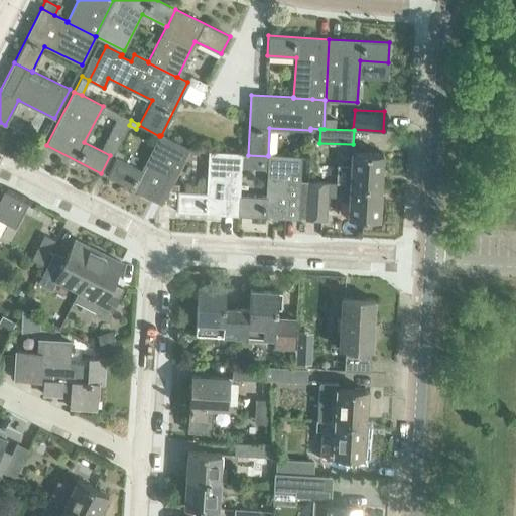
[(160,136),(159,135),(159,136),(141,171),(116,158),(107,176),(161,204),(188,149),(161,135),(160,136)]
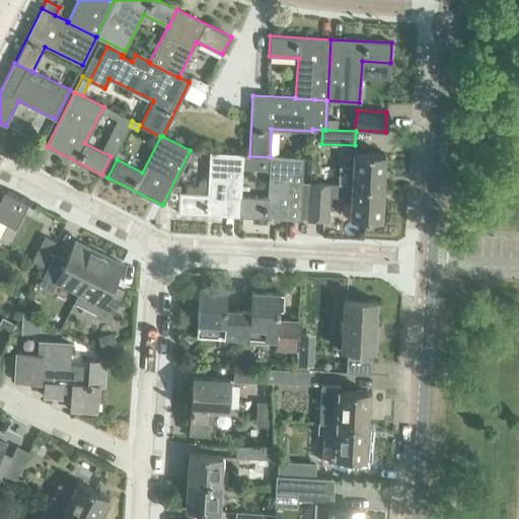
[(354,152),(352,186),(382,188),(384,154),(354,152)]
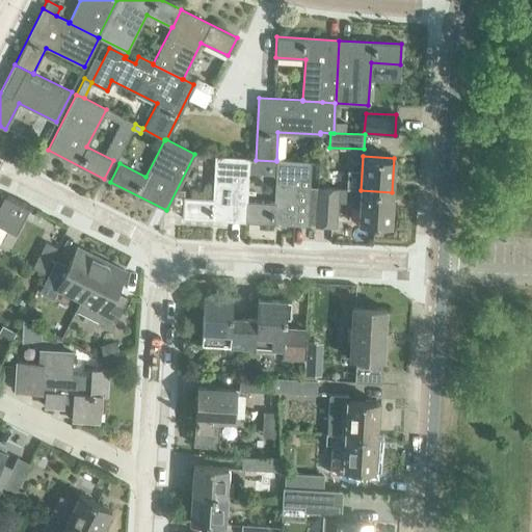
[(182,217),(244,221),(246,201),(248,158),(215,157),(213,198),(184,197),(182,217)]
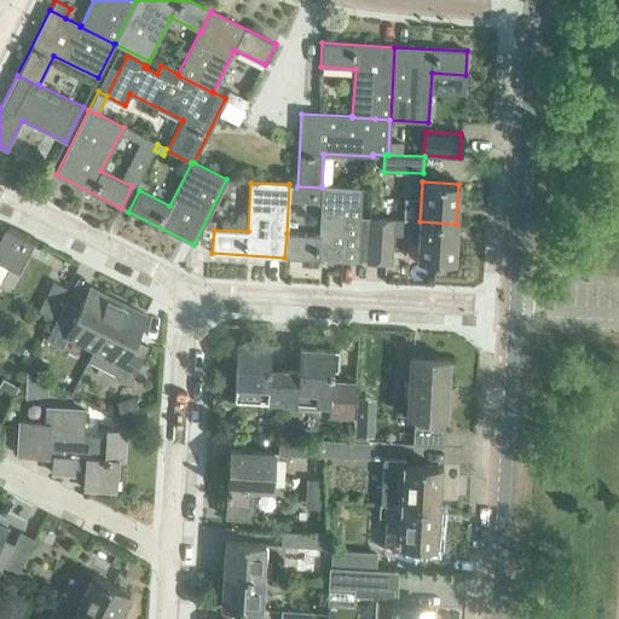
[(362,189),(322,186),(322,187),(319,236),(287,233),(284,258),(357,261),(362,189)]
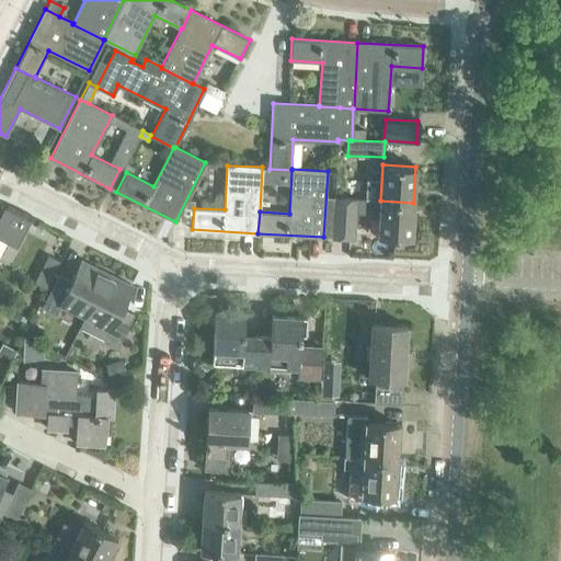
[(347,233),(350,198),(334,197),(332,233),(347,233)]
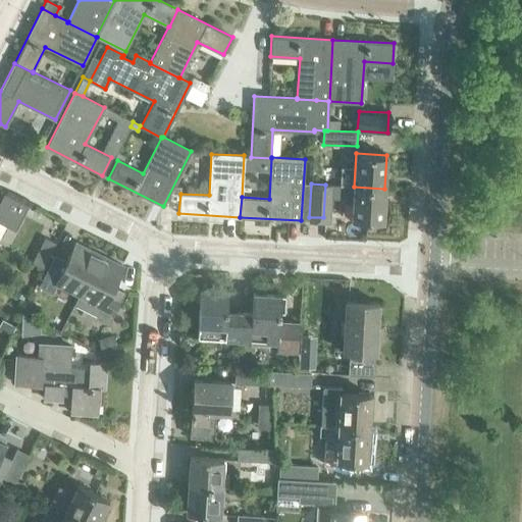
[(382,221),(384,189),(354,187),(352,219),(382,221)]
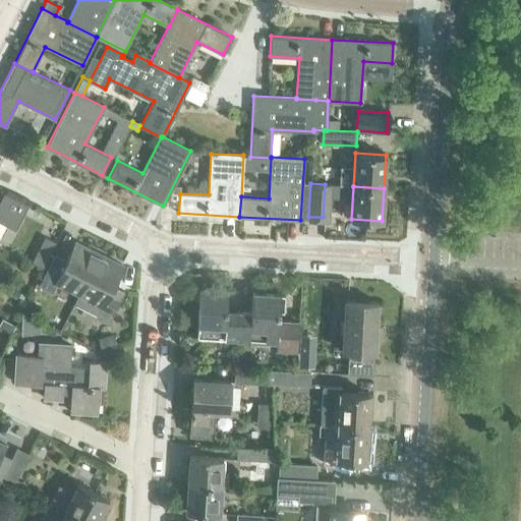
[(0,220),(14,228),(26,205),(4,194),(0,203),(0,220)]
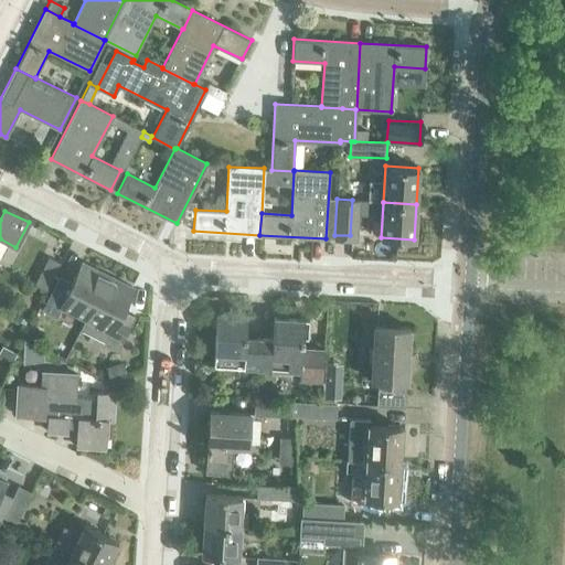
[(56,317),(61,307),(85,319),(107,275),(106,275),(105,277),(83,266),(84,264),(82,263),(71,285),(59,278),(60,277),(59,276),(42,310),(56,317)]
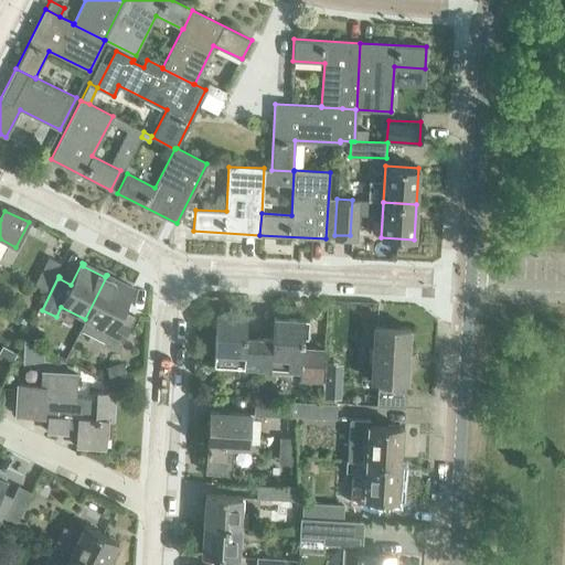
[(34,286),(46,291),(53,278),(41,273),(34,286)]
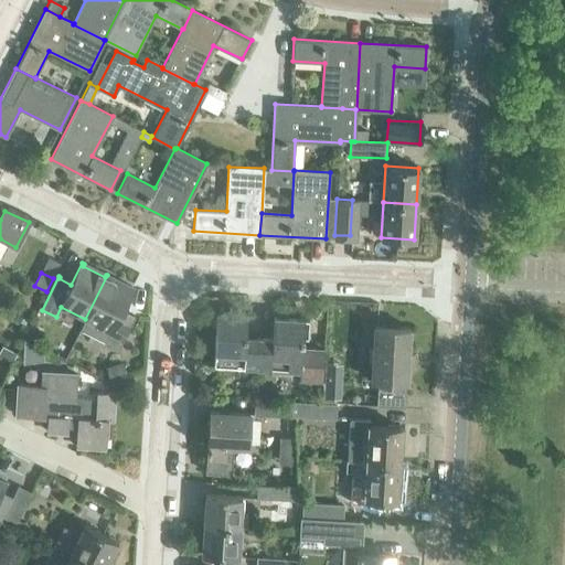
[(108,276),(107,275),(85,319),(81,329),(118,348),(135,316),(134,316),(132,318),(120,311),(132,288),(130,287),(129,288),(107,278),(108,276)]
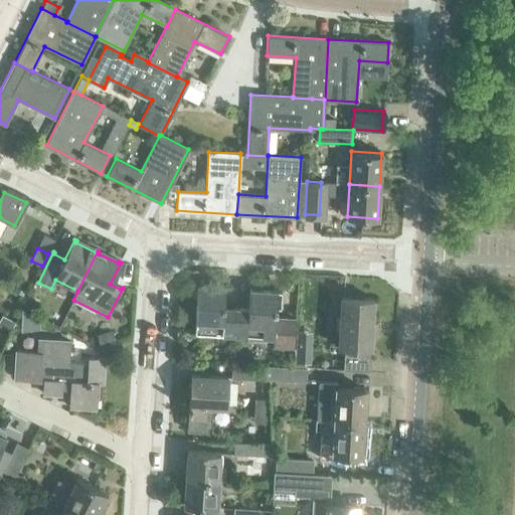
[(23,285),(19,294),(26,298),(30,289),(23,285)]
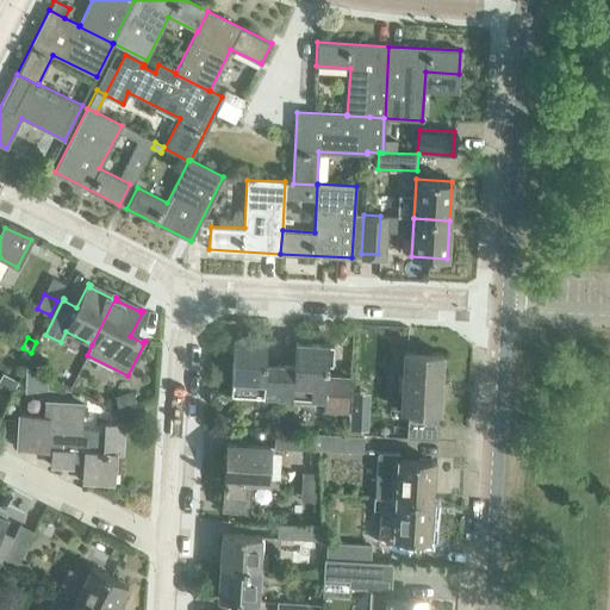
[(262,398),(278,398),(279,365),(265,365),(267,341),(234,338),(230,386),(263,388),(262,398)]
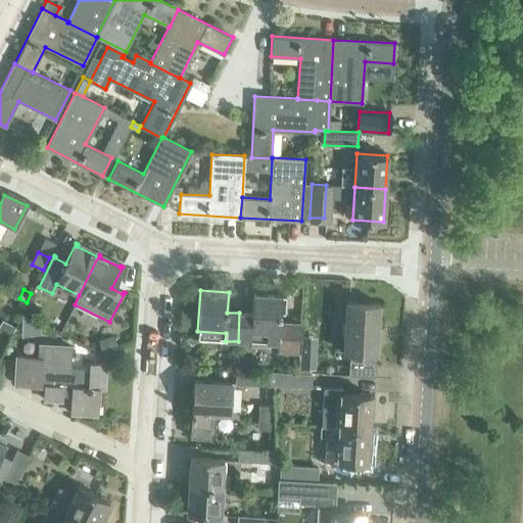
[(251,314),(239,313),(238,341),(250,342),(251,334),(266,335),(266,343),(279,344),(280,322),(281,313),(285,313),(286,295),(253,293),(251,314)]
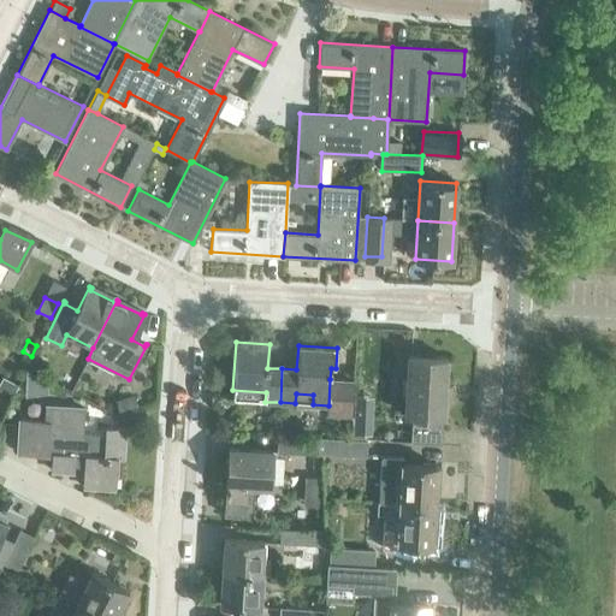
[(442,416),(444,416),(446,357),(408,355),(404,414),(413,414),(412,442),(440,443),(442,416)]
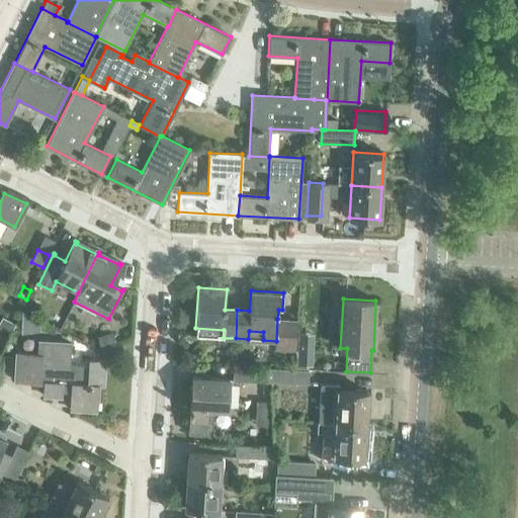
[(29,299),(24,310),(35,316),(38,310),(36,303),(29,299)]
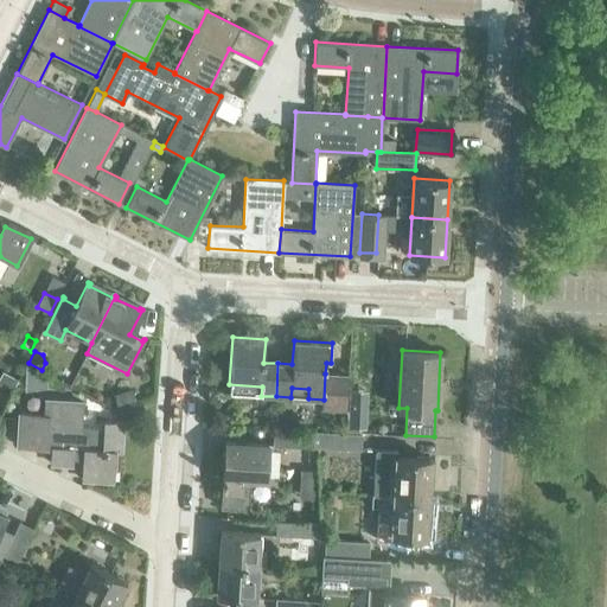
[(349,375),(325,374),(324,400),(323,409),(346,410),(349,375)]
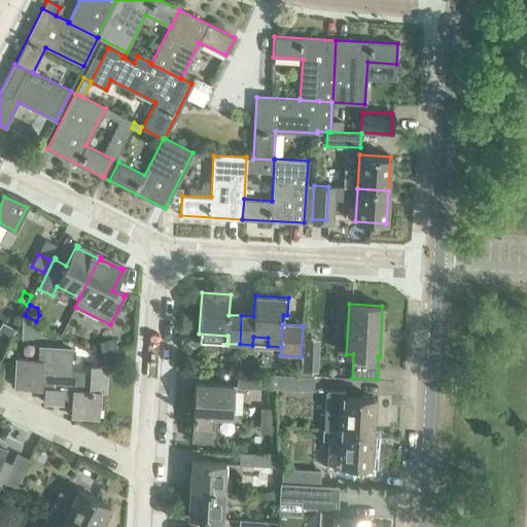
[(5,325),(1,332),(10,338),(14,330),(5,325)]
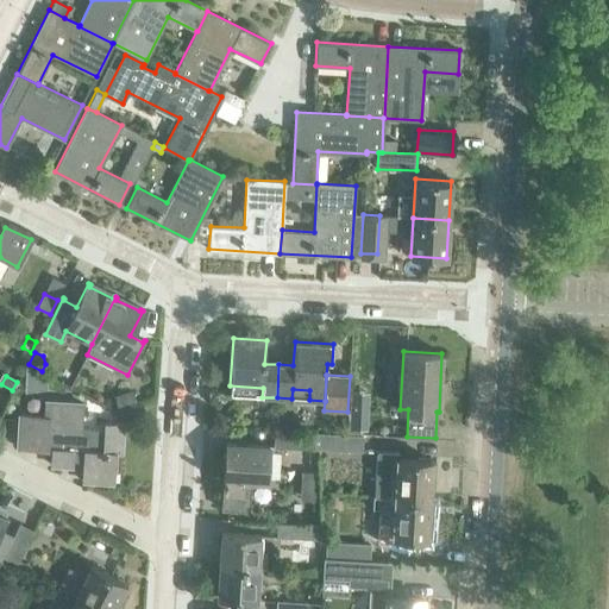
[(133,394),(114,399),(118,410),(137,406),(133,394)]
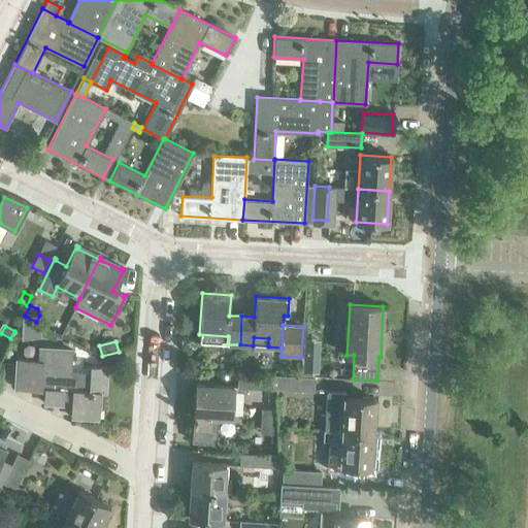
[(43,390),(43,402),(63,403),(64,394),(72,395),(70,417),(99,418),(100,393),(104,393),(106,367),(90,366),(90,372),(71,371),(72,350),(38,348),(38,360),(18,359),(15,389),(41,390),(43,390)]
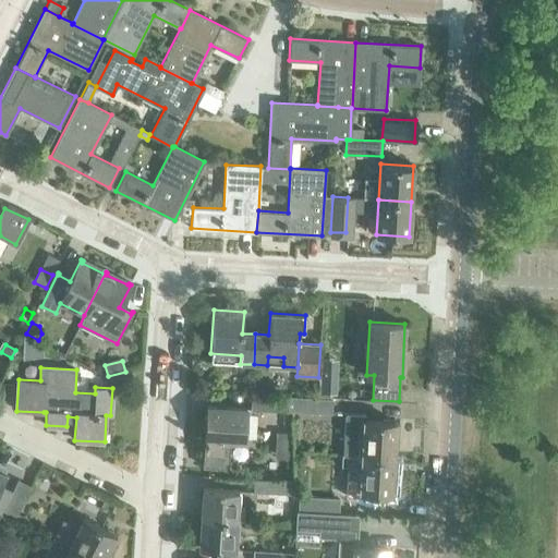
[(288,397),(252,396),(251,396),(251,410),(287,412),(288,397)]
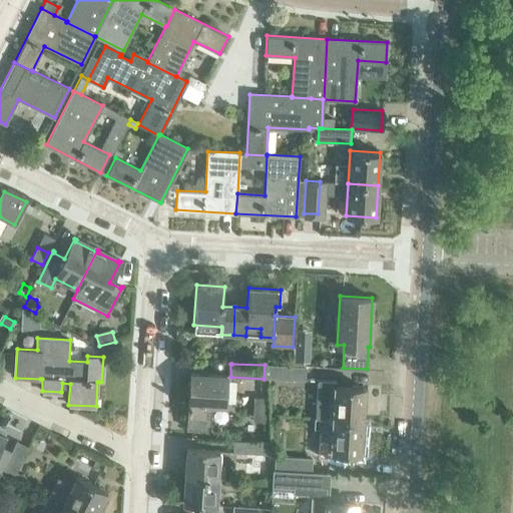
[(269,377),(275,378),(304,379),(304,368),(270,366),(269,377)]
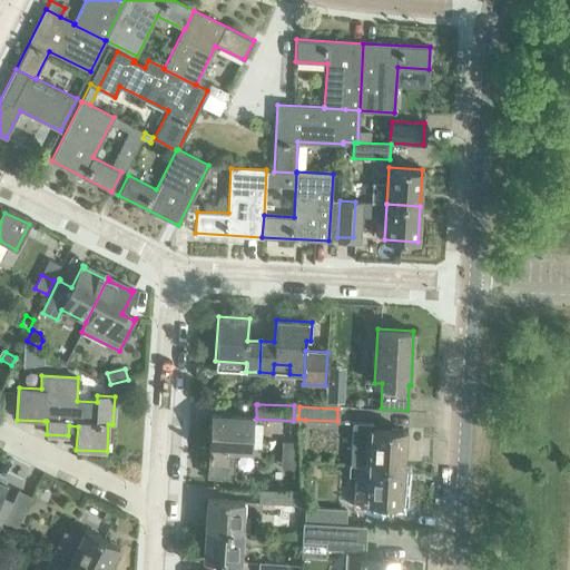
[(228,415),(212,415),(209,449),(208,449),(208,452),(209,452),(208,477),(225,478),(227,448),(249,449),(252,418),(231,415),(231,414),(229,414),(228,415)]
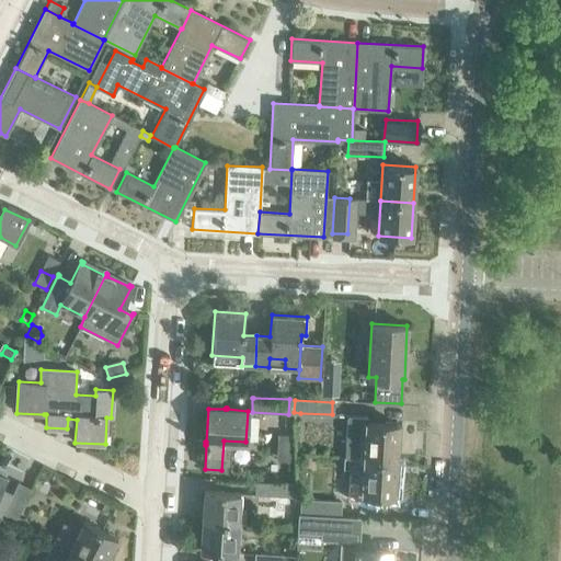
[(364,458),(396,459),(398,423),(367,422),(367,416),(347,415),(345,457),(364,458)]
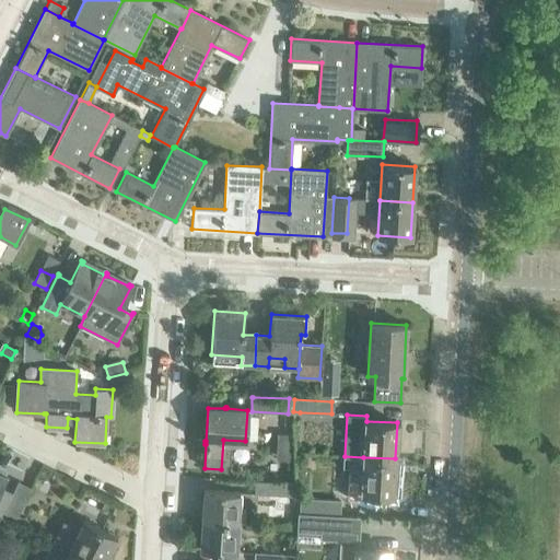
[(394,479),(395,458),(363,457),(345,456),(343,466),(349,467),(348,498),(375,500),(375,494),(393,496),(393,492),(396,492),(397,480),(394,479)]
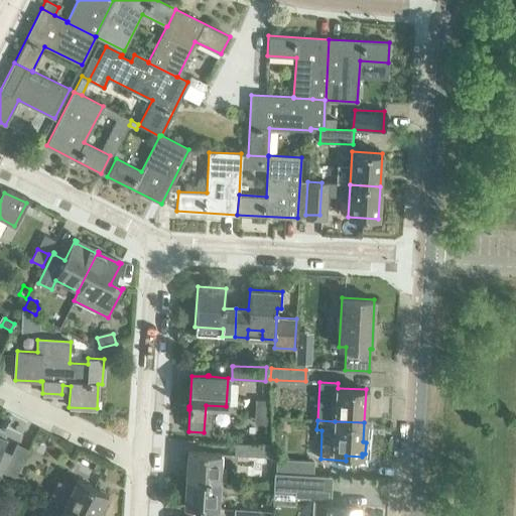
[(5,437),(0,434),(0,475),(2,472),(11,455),(0,448),(5,437)]
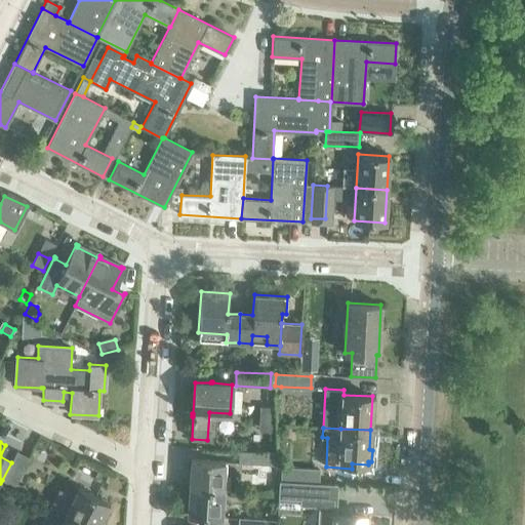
[(2,480),(13,486),(29,457),(16,451),(11,462),(2,480)]
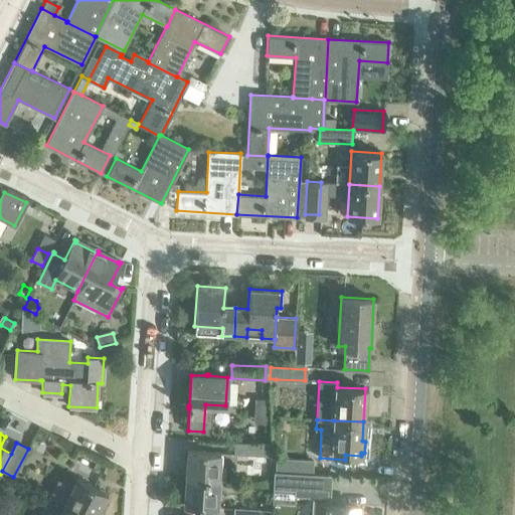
[(272,456),(273,445),(234,443),(234,454),(272,456)]
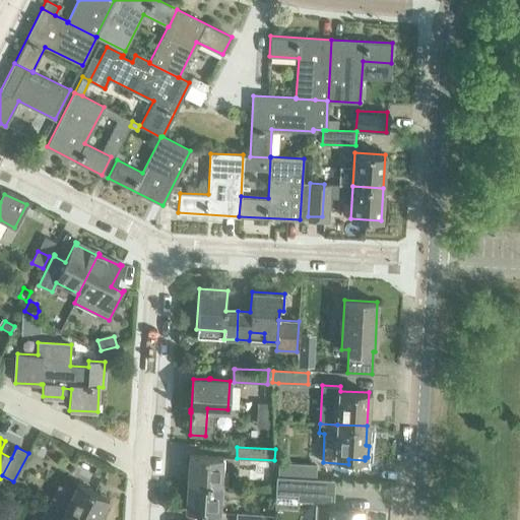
[(189,455),(187,482),(220,484),(221,473),(219,473),(220,457),(189,455)]
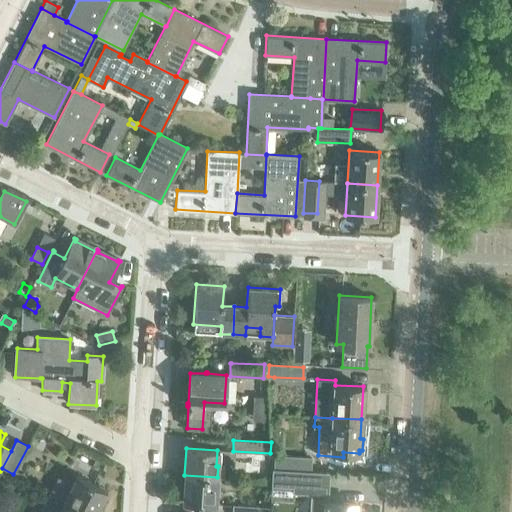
[(309,469),(310,458),(275,455),(274,467),(309,469)]
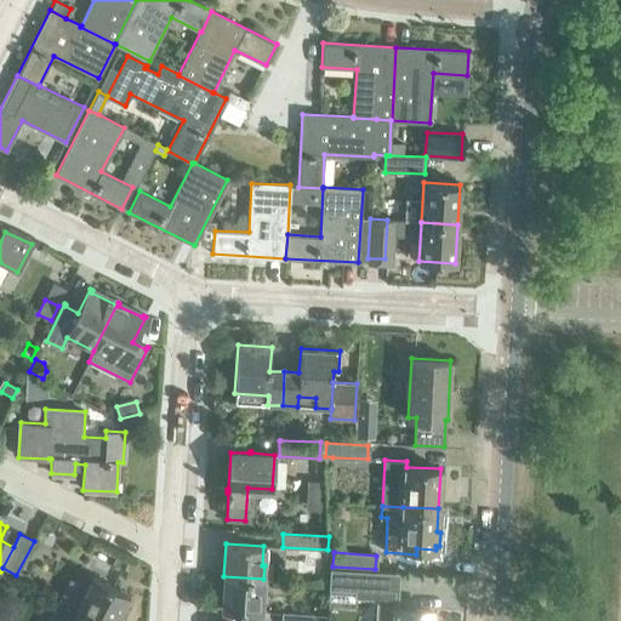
[(434,620),(434,614),(429,613),(429,610),(396,608),(397,597),(393,597),(394,573),(331,568),(329,587),(355,588),(355,596),(377,597),(376,620),(434,620)]
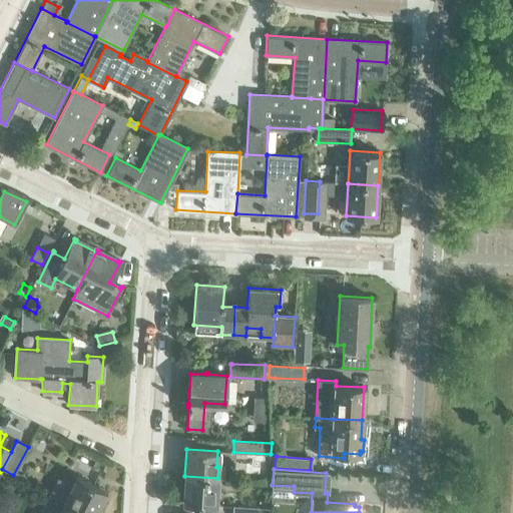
[(57,479),(49,493),(64,501),(87,512),(99,512),(104,504),(101,502),(107,491),(96,486),(76,476),(71,486),(57,479)]
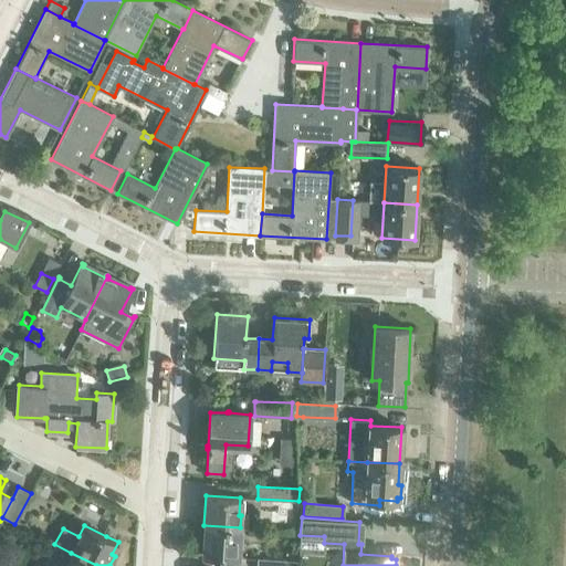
[(240,540),(240,527),(203,525),(201,555),(236,557),(237,538),(240,540)]
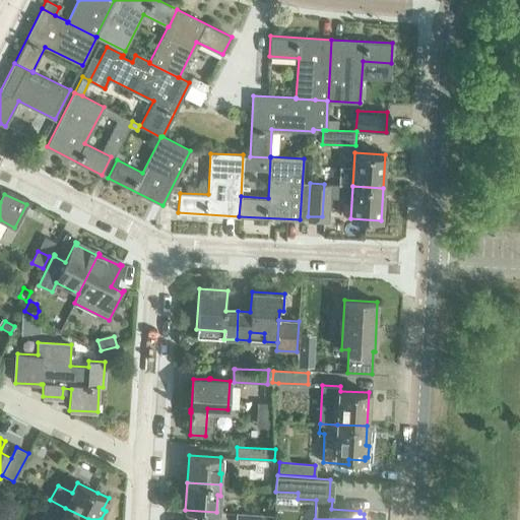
[(45,510),(40,519),(88,519),(65,508),(50,500),(45,510)]
